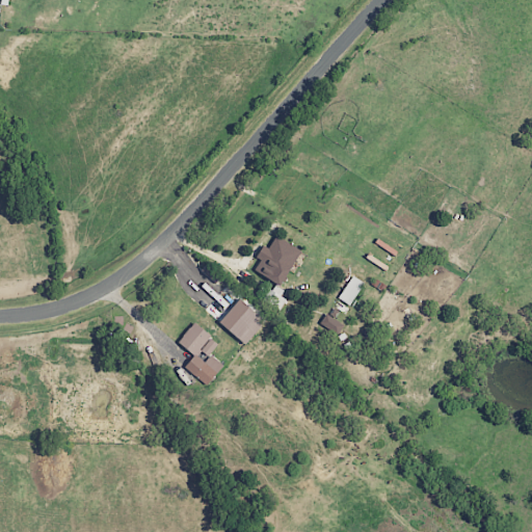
[(301,251),(276,235),(267,248),(263,245),(256,257),(261,260),(254,270),(278,287),(301,251)]
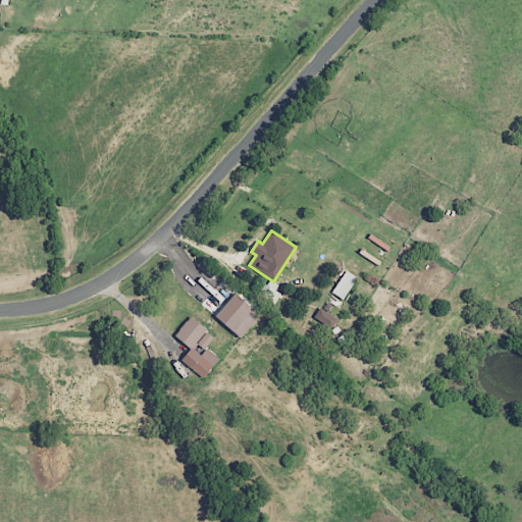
[(358,278),(346,270),(331,292),(344,300),(358,278)]
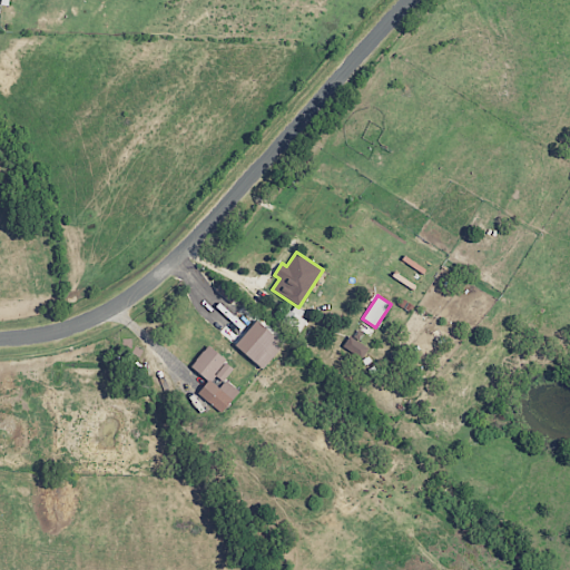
[(235,343),(263,367),(282,346),(255,322),(235,343)]
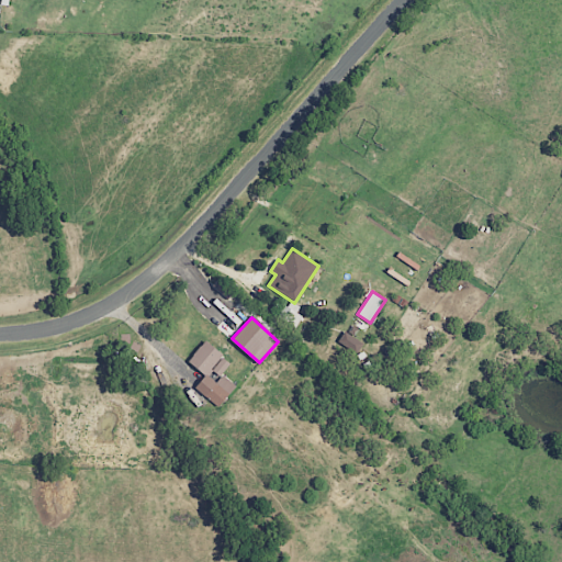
[(363,345),(346,330),(337,341),(355,356),(363,345)]
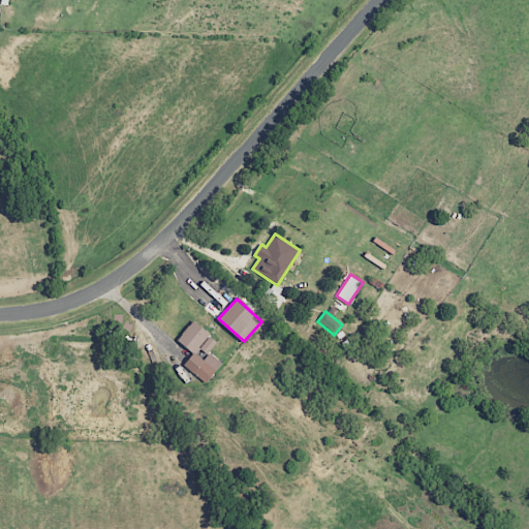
[(183,368),(208,383),(221,362),(209,353),(218,340),(190,322),(177,343),(192,352),(183,368)]
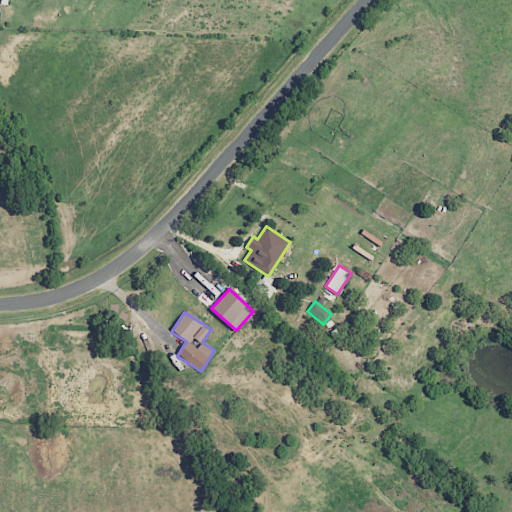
All buildings are outlined.
